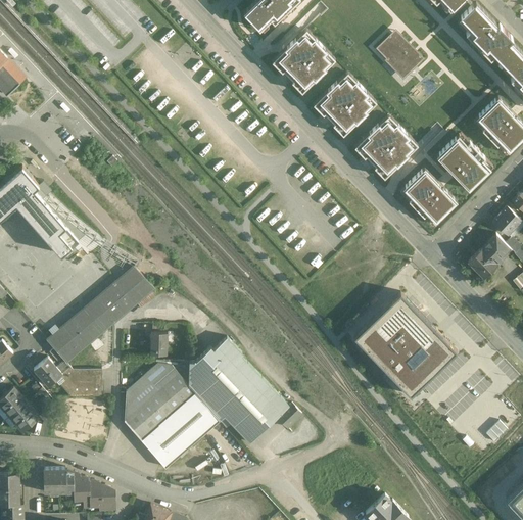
[(249,0),(236,13),(252,30),(265,18),(269,21),(290,0),(249,0)]
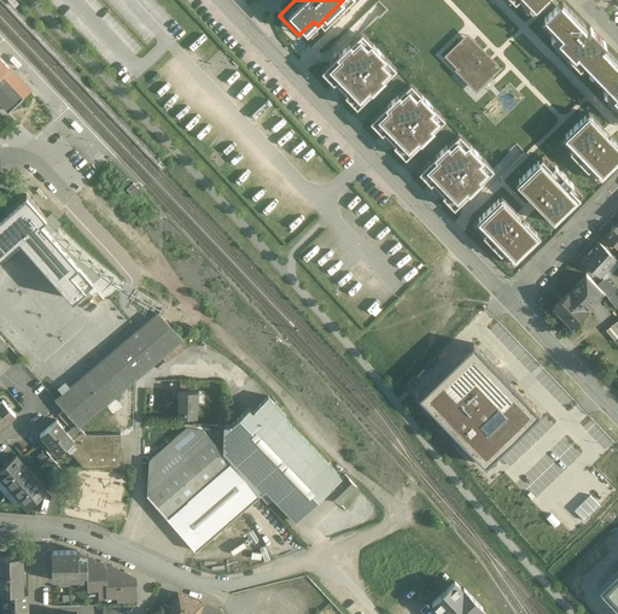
[(557,1),(537,19),(552,34),(547,37),(576,68),(581,63),(593,76),(611,58),(599,45),(601,42),(586,28),(584,29),(557,1)]
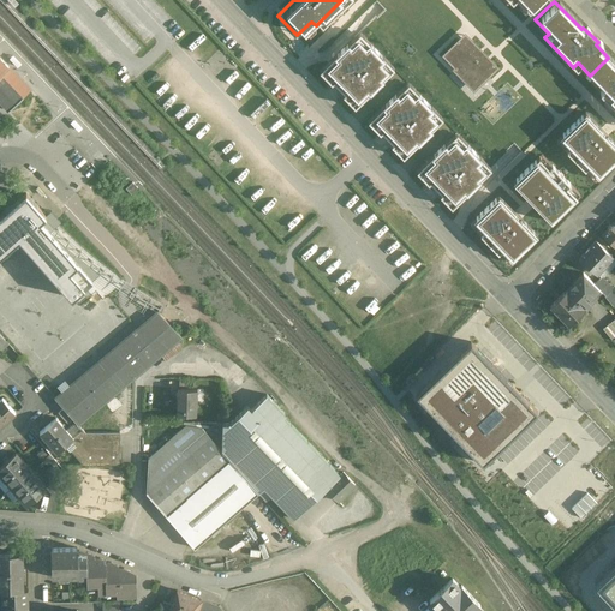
[(358,36),(318,76),(354,112),(394,72),(358,36)]
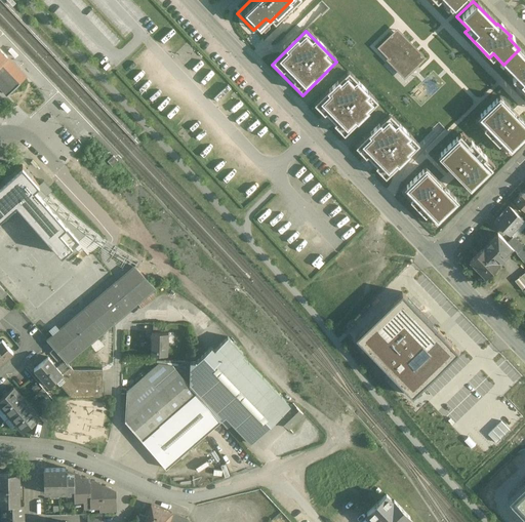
[(396,31),(377,49),(389,59),(387,62),(406,79),(426,59),(396,31)]
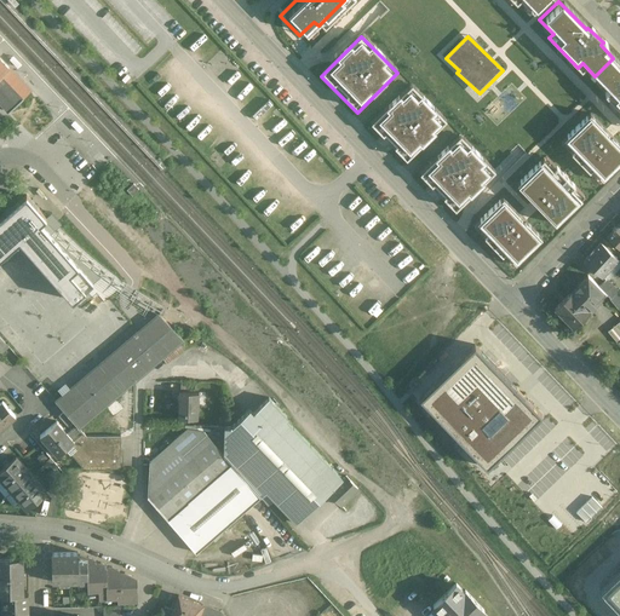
[(619,64),(613,58),(595,76),(607,88),(602,93),(619,110),(619,64)]
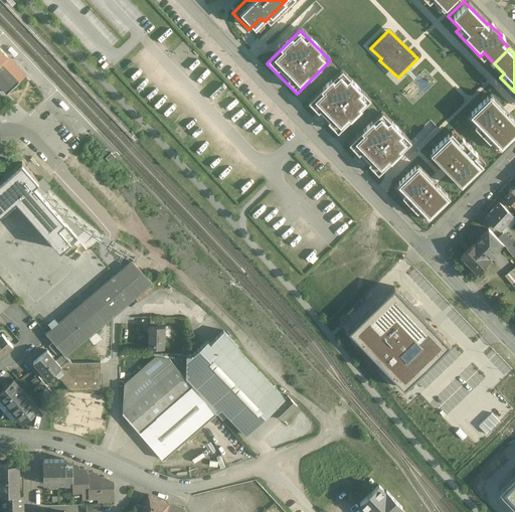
[(0,88),(7,96),(24,79),(25,78),(6,59),(7,59),(0,51),(0,88)]
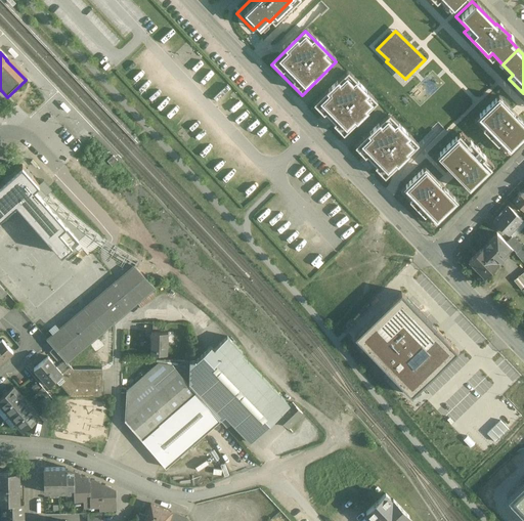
[(348,74),(314,107),(345,138),(379,104),(348,74)]
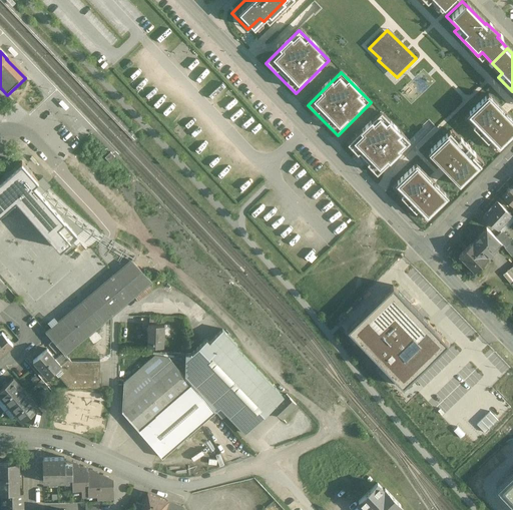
[(512,102),(498,87),(491,93),(512,115),(512,102)]
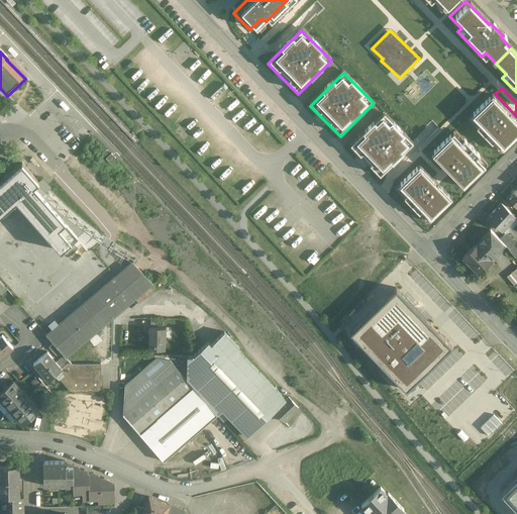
[(488,95),(464,119),(498,152),(516,132),(516,122),(508,114),(507,116),(501,110),(502,108),(488,95)]
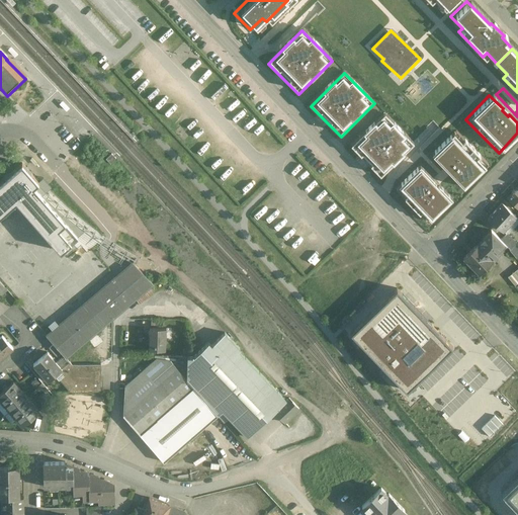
[(383,114),(350,148),(380,178),(414,145),(383,114)]
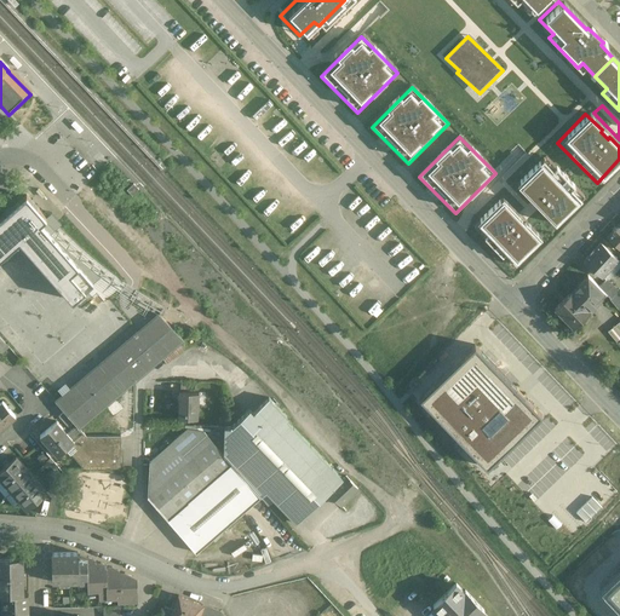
[(555,226),(584,197),(544,157),(514,186),(530,202),(532,201),(539,208),(538,209),(555,226)]
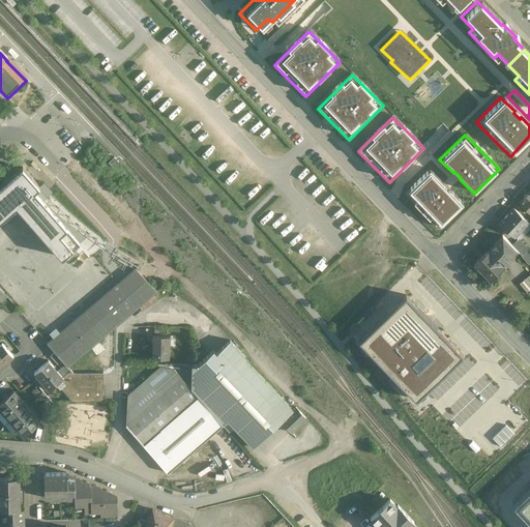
[(433,169),(451,188),(457,183),(438,164),(433,169)]
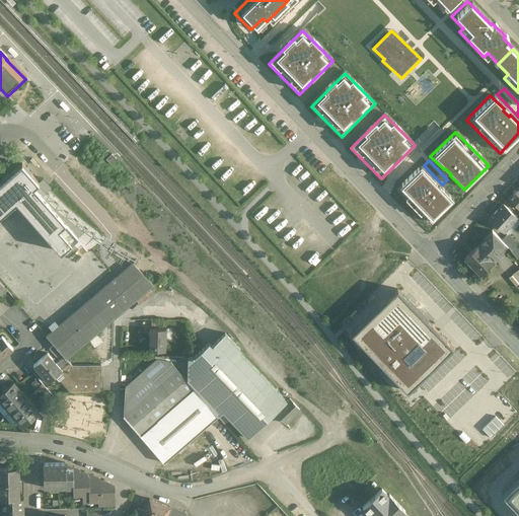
[(0,218),(17,204),(61,254),(78,239),(34,189),(39,185),(22,166),(0,185),(0,218)]
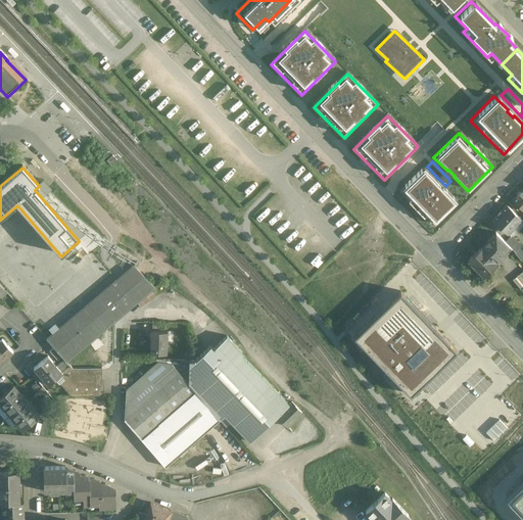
[(421,169),(397,193),(431,227),(456,201),(441,188),(440,189),(434,184),(435,182),(421,169)]
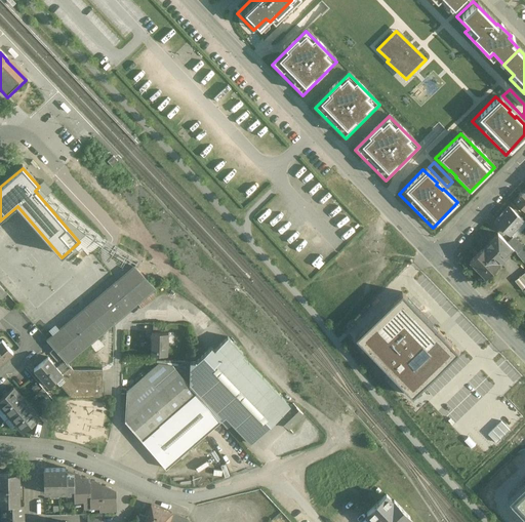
[(524,192),(514,204),(524,213),(524,192)]
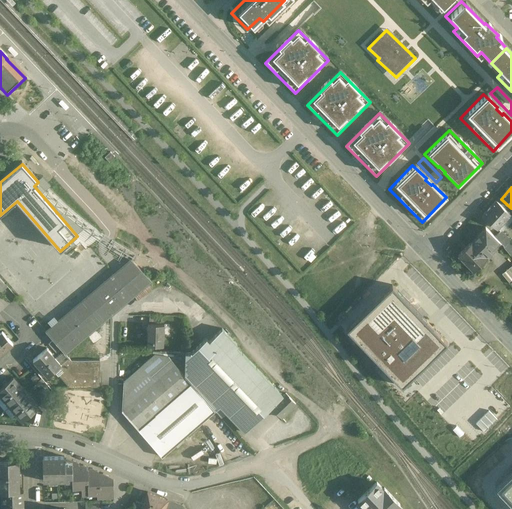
[(505,213),(496,204),(483,218),(492,226),(497,231),(510,217),(505,213)]
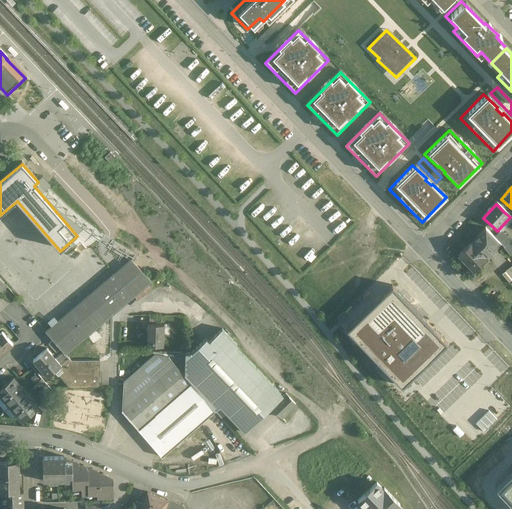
[(494,239),(485,230),(472,243),(487,259),(493,252),(492,251),(499,244),(494,239)]
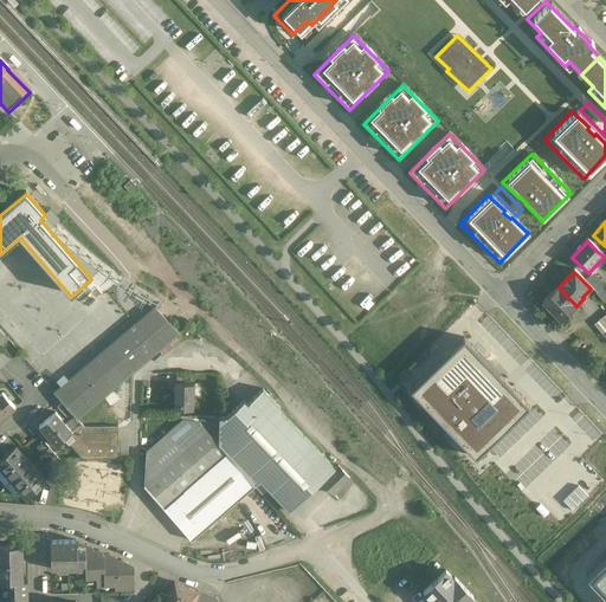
[(604,290),(591,277),(585,283),(591,289),(598,296),(604,290)]
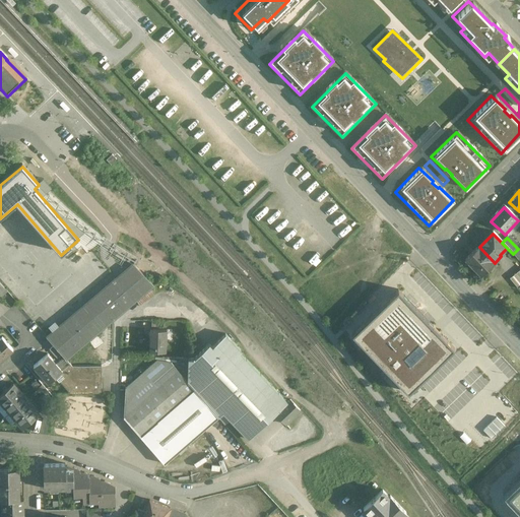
[(479,247),(464,261),(469,266),(475,272),(480,277),(495,263),(479,247)]
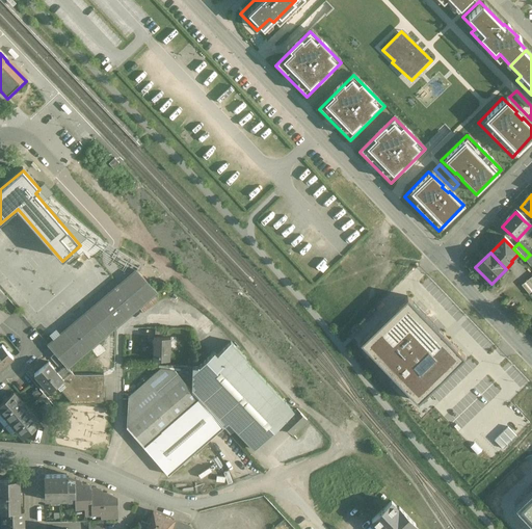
[(155,297),(157,295),(136,272),(48,347),(65,368),(68,370),(139,311),(155,297)]
